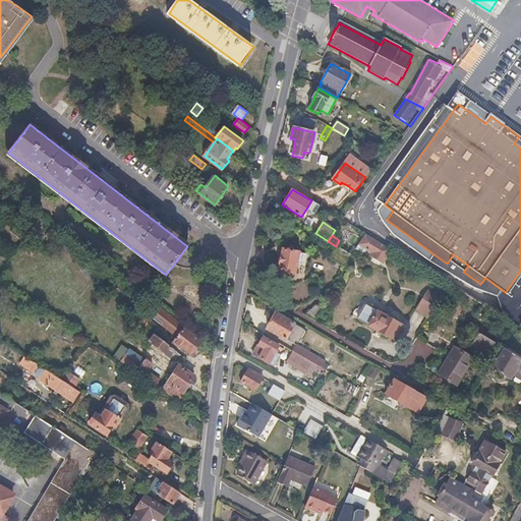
[(379,242),(375,245),(389,253),(391,250),(379,242)]
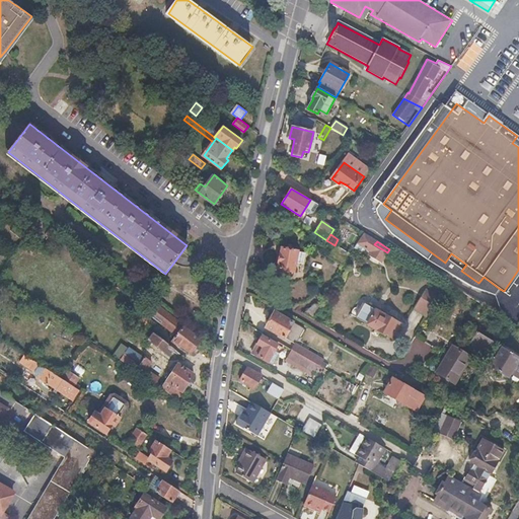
[(351,255),(336,245),(329,257),(345,267),(351,255)]
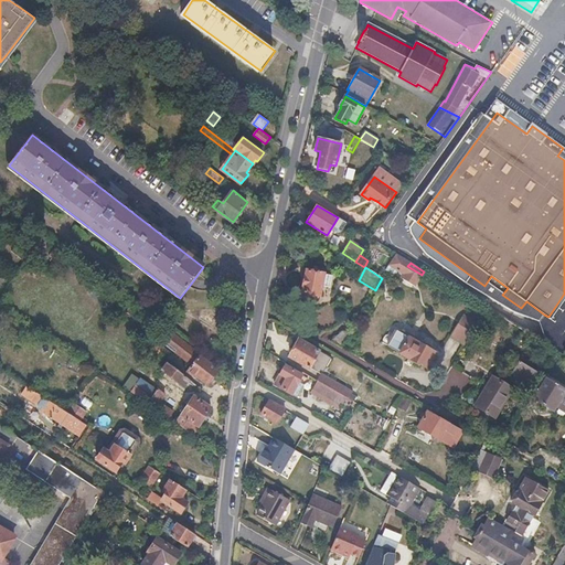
[(332,276),(306,270),(301,292),(320,297),(321,287),(330,288),(332,276)]
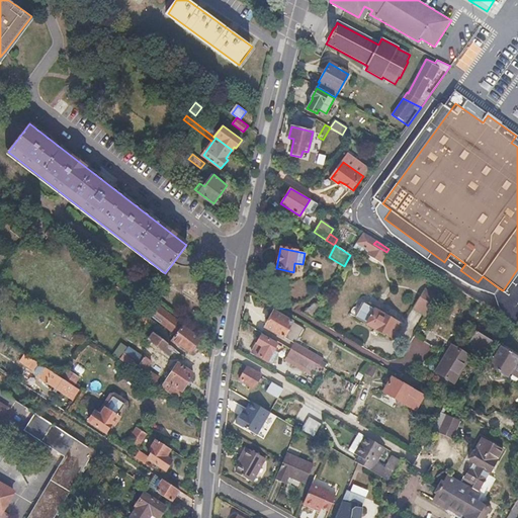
[(433,306),(421,297),(414,309),(427,317),(433,306)]
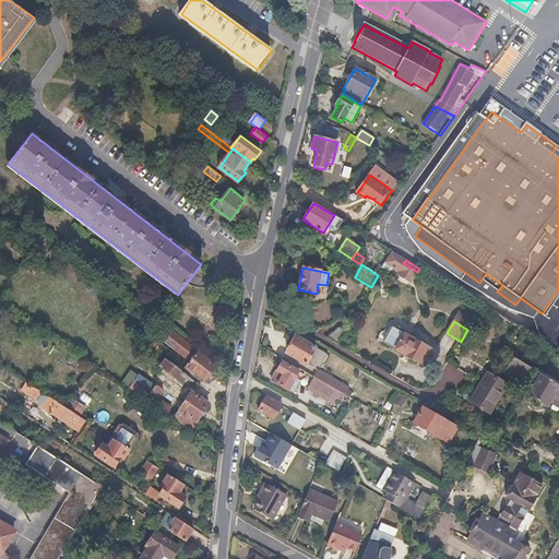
[(155,334),(156,335),(185,357),(190,357),(192,359),(186,368),(194,375),(195,372),(205,379),(217,364),(164,322),(155,334)]
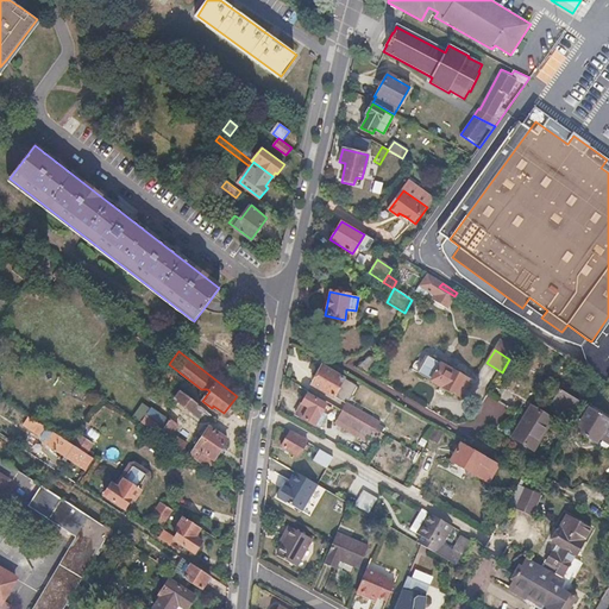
[(428,356),(419,374),(432,381),(431,381),(454,394),(456,393),(462,396),(471,380),(447,366),(433,359),(428,356)]
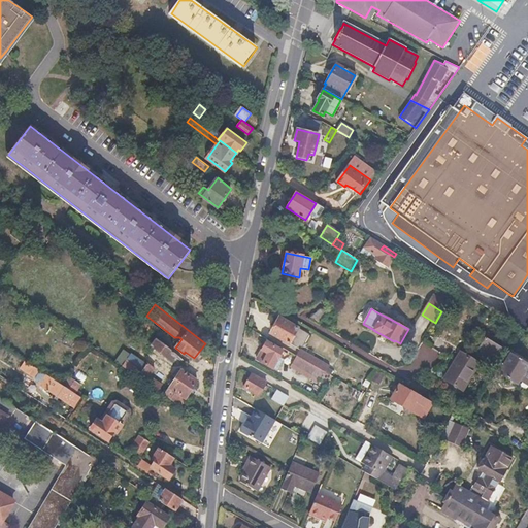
[(376,308),(375,311),(388,318),(389,316),(376,308)]
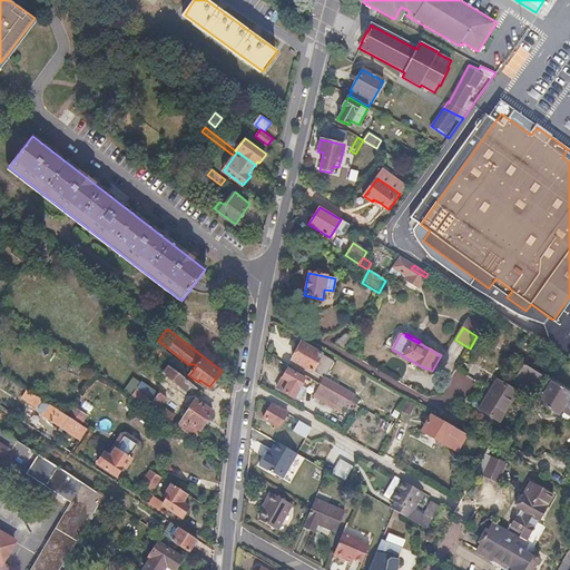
[(352,337),(347,335),(333,344),(345,351),(352,337)]
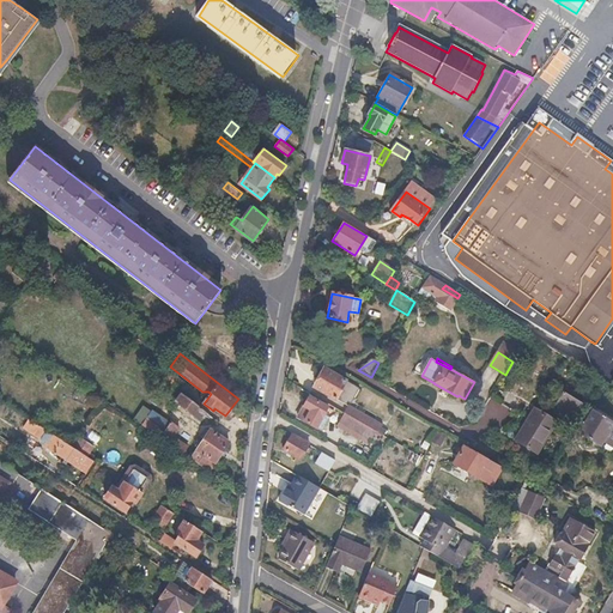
[(170,369),(164,377),(178,388),(184,381),(170,369)]
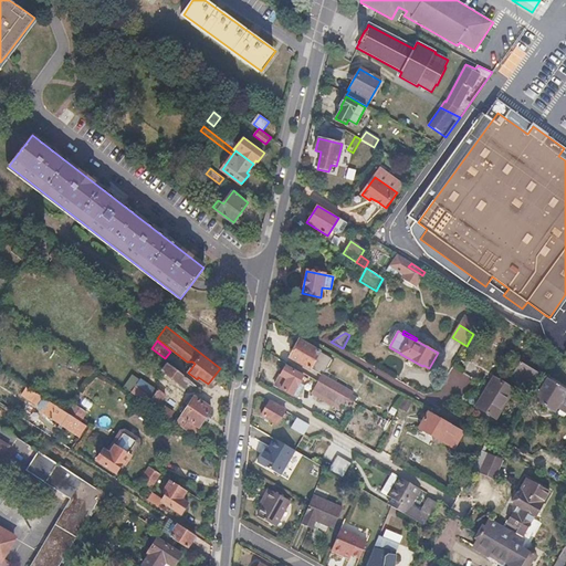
[(320,352),(301,341),(291,357),(310,369),(312,366),(320,352)]
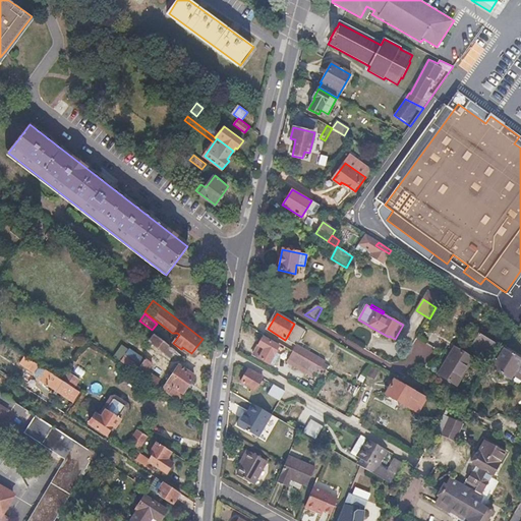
[(131,314),(126,321),(151,340),(156,333),(152,330),(139,321),(131,314)]
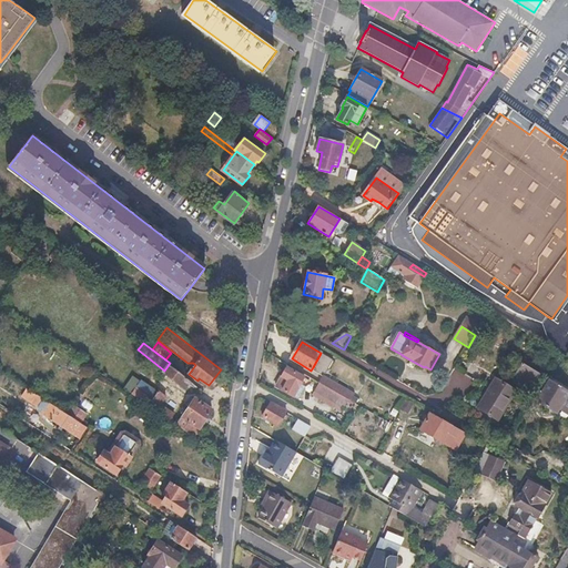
[(334,361),(321,353),(313,367),(324,374),(326,375),(334,361)]
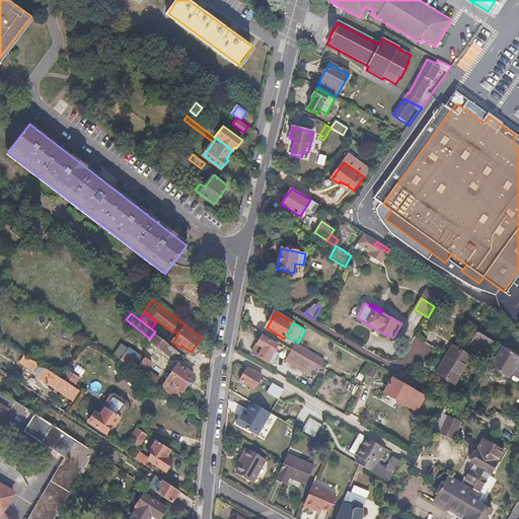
[(155,331),(150,339),(170,354),(175,347),(155,331)]
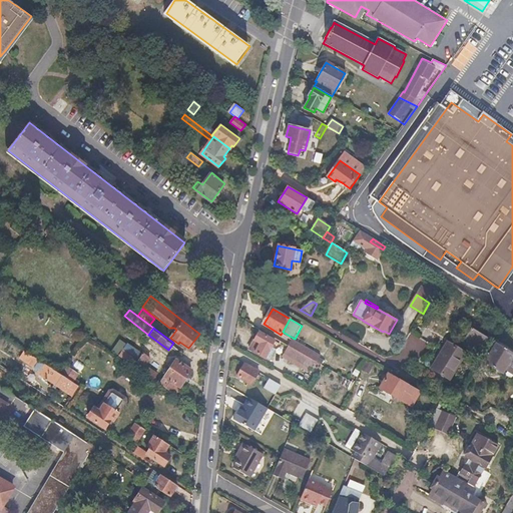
[(472,329),(466,338),(482,348),(488,339),(472,329)]
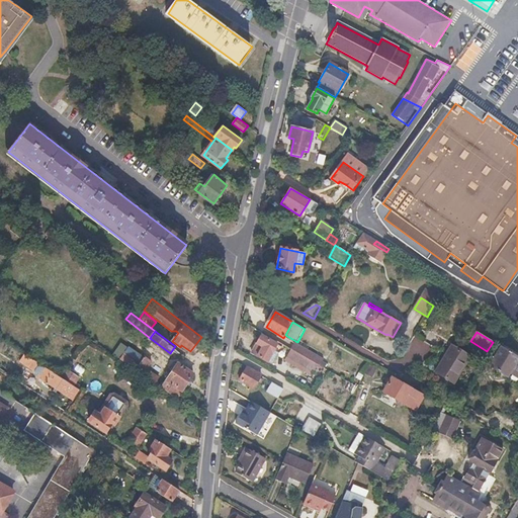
[(278,345),(262,336),(252,353),(267,362),(268,362),(273,365),(280,354),(274,350),(278,345)]
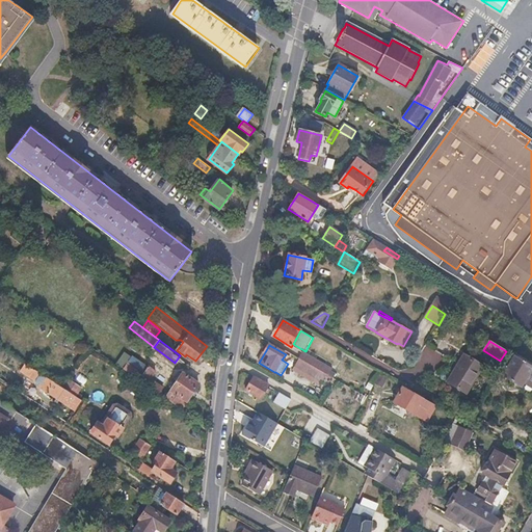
[(299,357),(327,374),(328,374),(333,368),(306,351),(303,350),(299,357)]
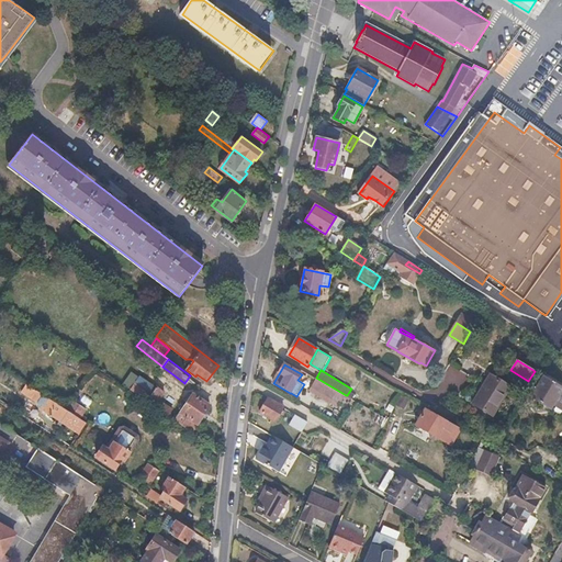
[(510,386),(492,375),(474,403),(493,415),(510,386)]
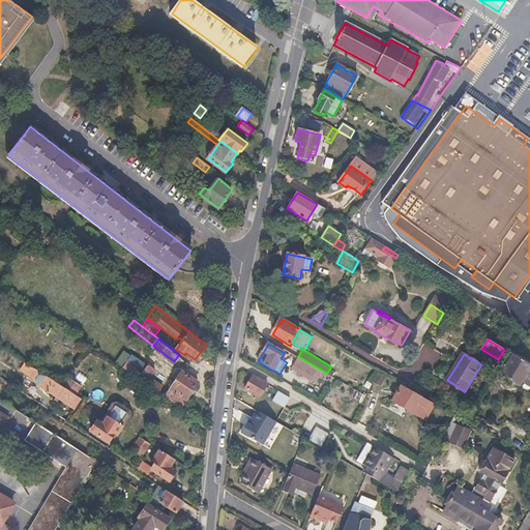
[(523,382),(529,370),(529,365),(512,355),(500,376),(520,387),(523,382)]
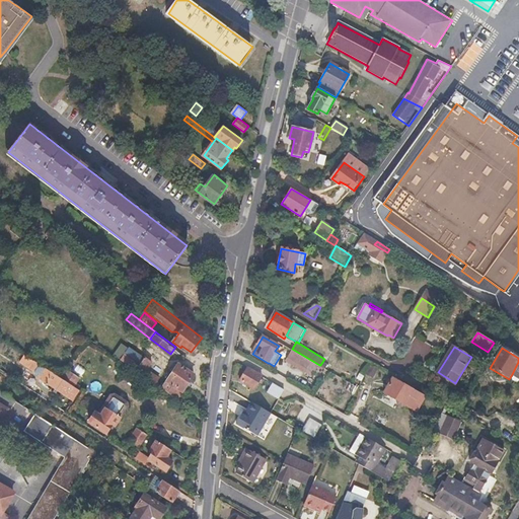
[(292,349),(286,361),(313,376),(319,365),(292,349)]
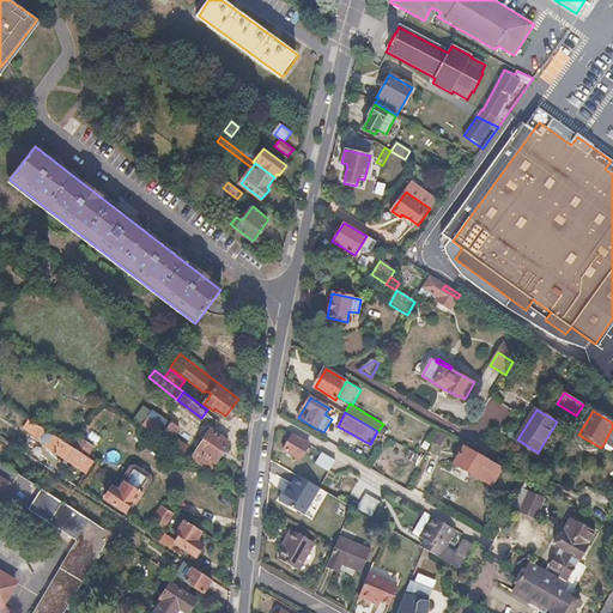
[(222,422),(214,416),(210,422),(217,428),(222,422)]
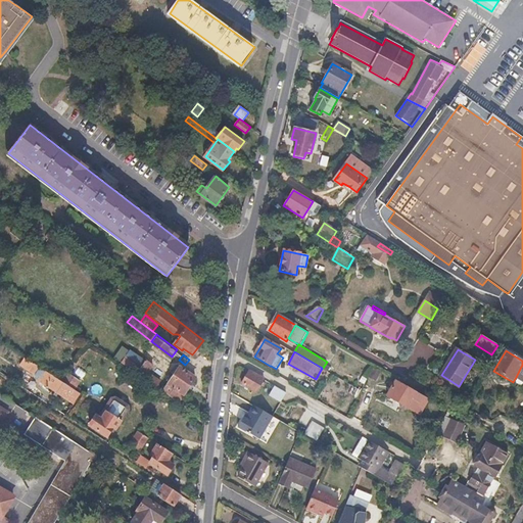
[(128,358),(124,364),(158,388),(162,381),(150,373),(155,366),(148,361),(143,368),(137,364),(128,358)]
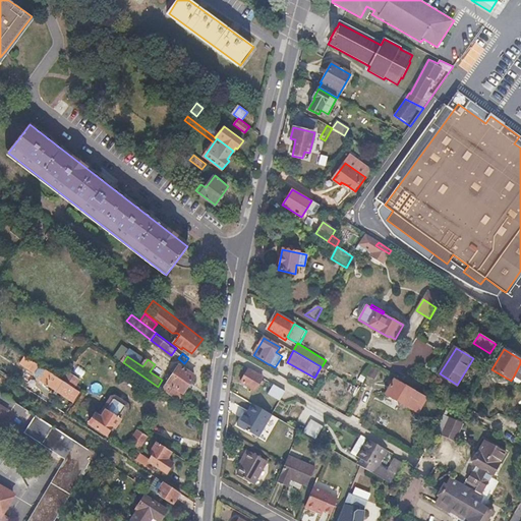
[(44,377),(42,380),(76,403),(83,393),(76,389),(65,381),(37,362),(34,367),(43,372),(41,374),(44,377)]
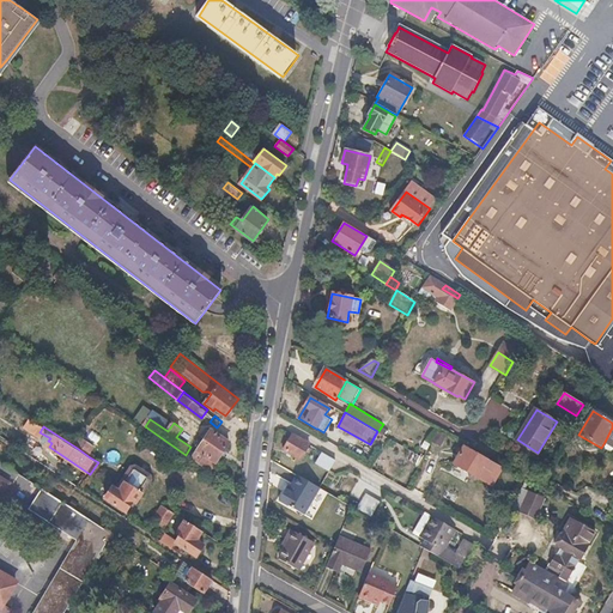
[(198,444),(201,448),(200,450),(207,455),(204,459),(198,454),(193,460),(211,472),(231,442),(213,430),(205,442),(200,439),(198,444)]
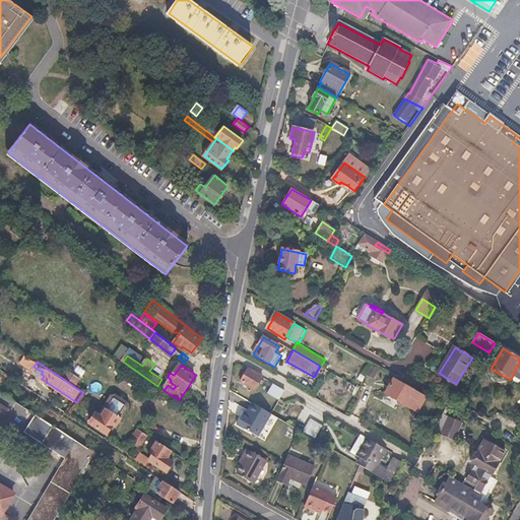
[(263,378),(248,369),(241,382),(255,390),(260,383),(263,385),(265,381),(262,380),(263,378)]
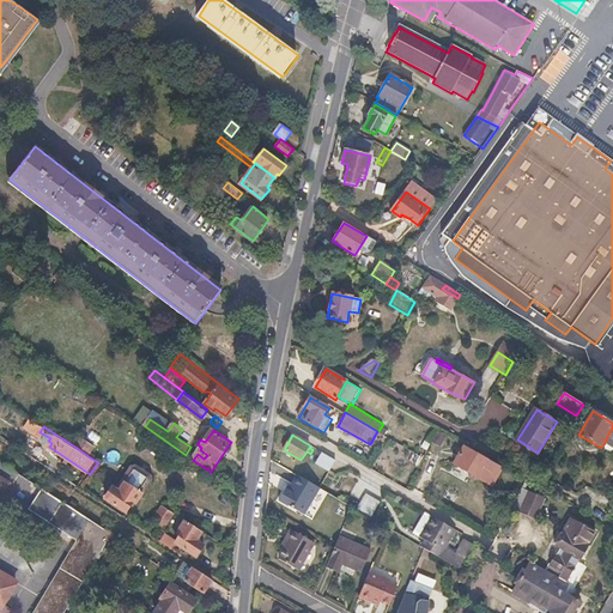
[(97,447),(83,438),(77,448),(90,457),(97,447)]
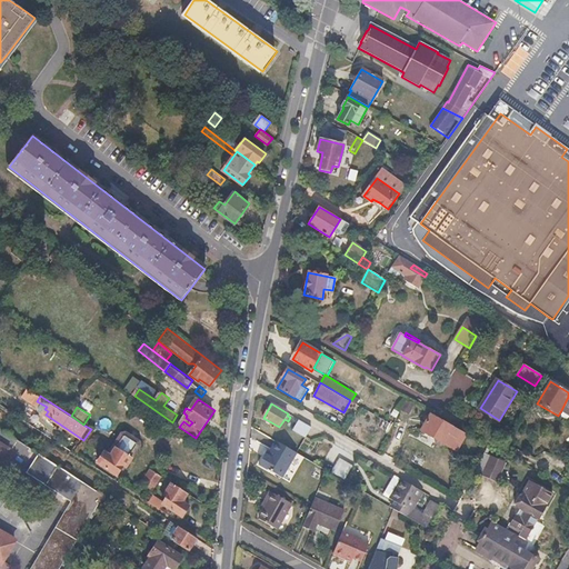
[(431,413),(421,430),(436,439),(436,442),(441,446),(445,443),(455,450),(465,433),(431,413)]
